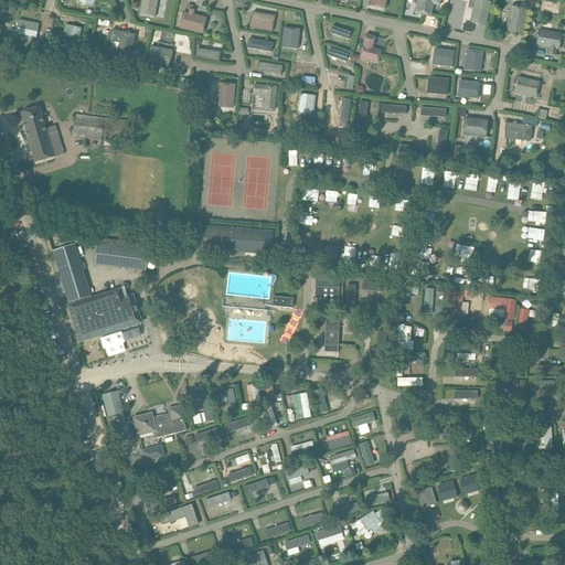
[(141,0),(139,16),(156,18),(158,0),(141,0)]
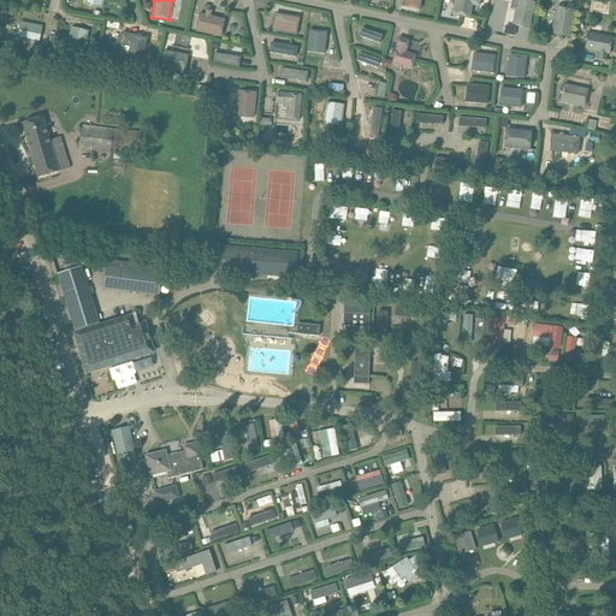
[(403,0),(403,7),(420,11),(421,0),(403,0)]
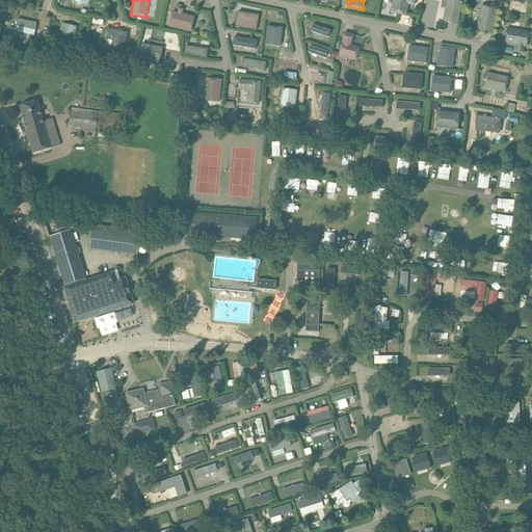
[(393,0),(391,12),(405,16),(408,4),(414,5),(414,0),(393,0)]
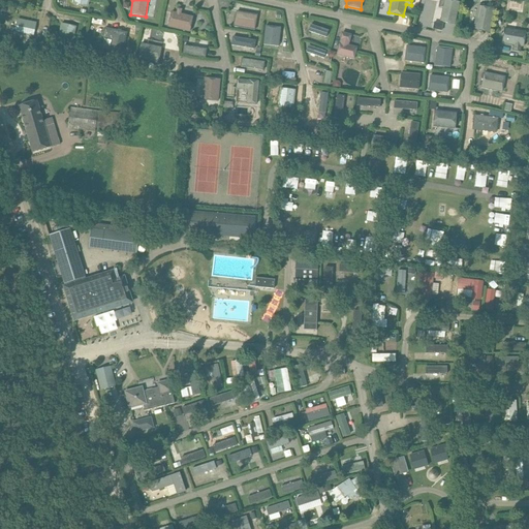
[(449,0),(444,0),(440,22),(455,25),(460,2),(449,0)]
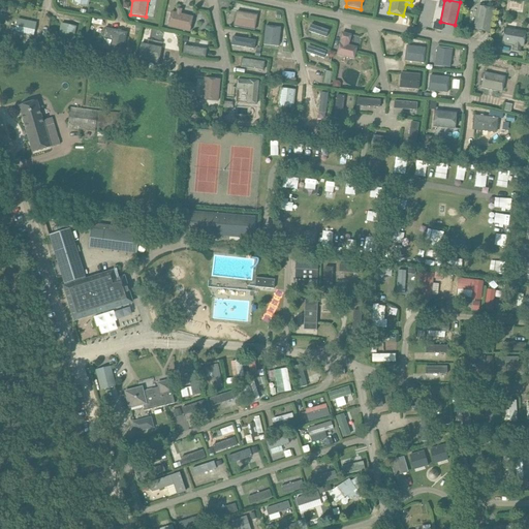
[(478,5),(473,29),(476,29),(476,31),(480,32),(481,30),(489,32),(494,8),(485,6),(485,5),(484,4),(483,4),(481,5),(480,6),(478,5)]
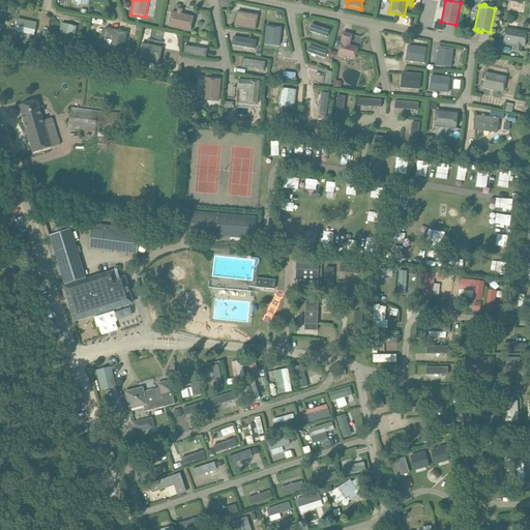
[(237,11),(234,27),(255,30),(258,16),(237,11)]
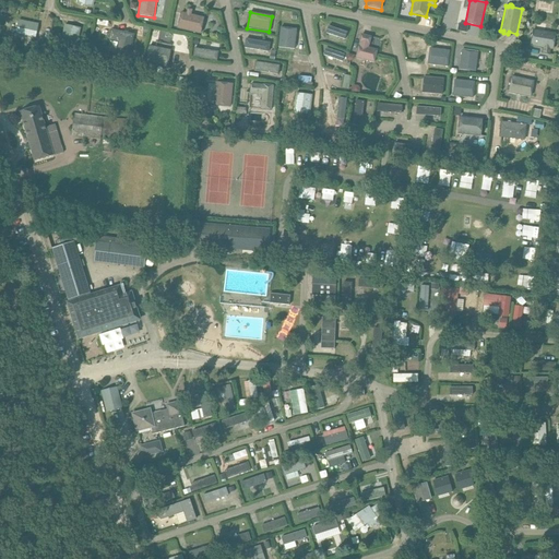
[(181,13),(178,28),(200,34),(204,19),(191,15),(181,13)]
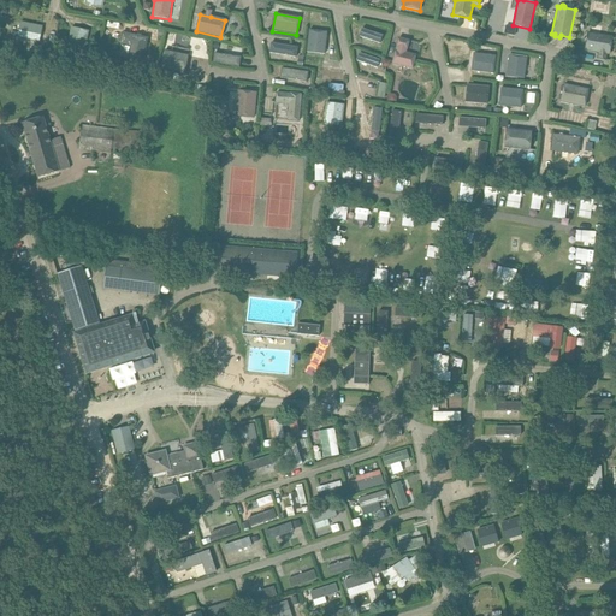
[(21,22),(17,40),(39,43),(42,27),(21,22)]
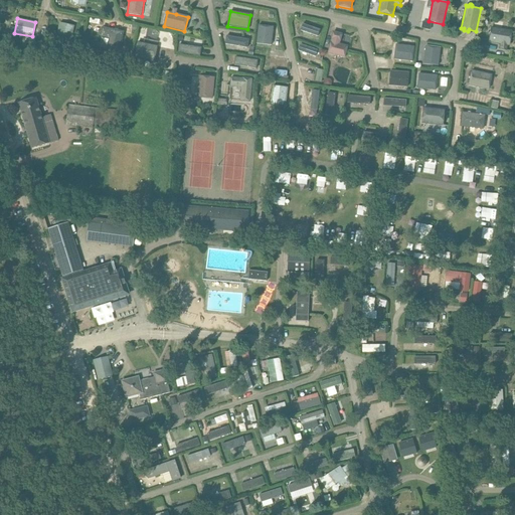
[(422,22),(421,28),(430,30),(432,23),(422,22)]
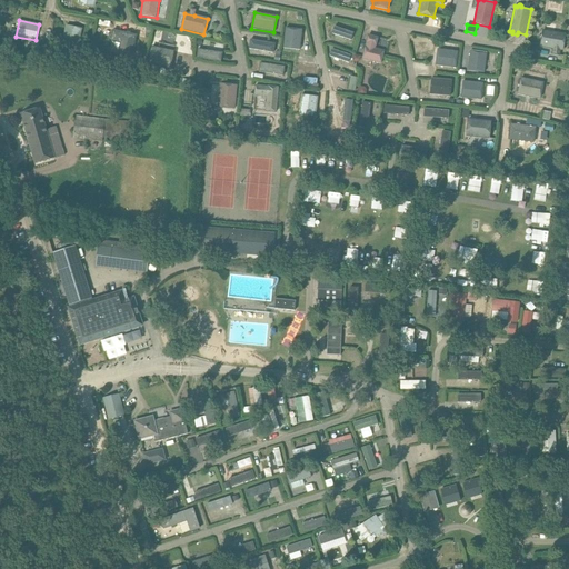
[(350,40),(352,31),(332,26),(329,33),(350,40)]
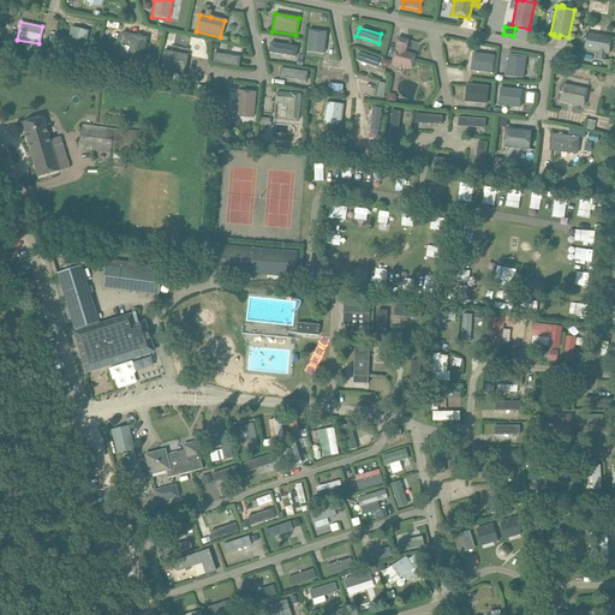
[(70,35),(67,47),(85,51),(89,31),(81,29),(78,36),(70,35)]
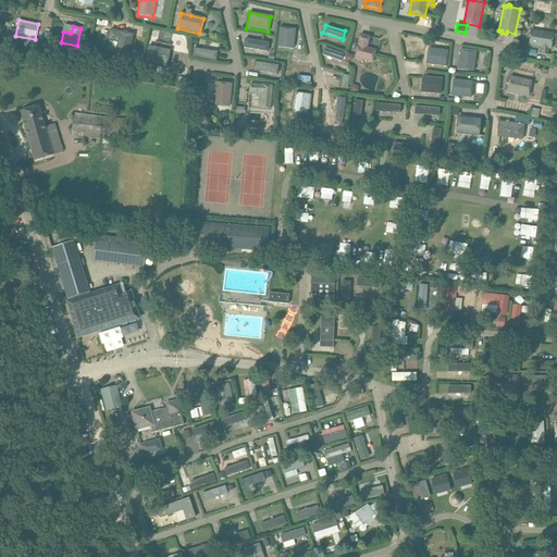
[(279,27),(276,47),(294,49),(296,28),(279,27)]
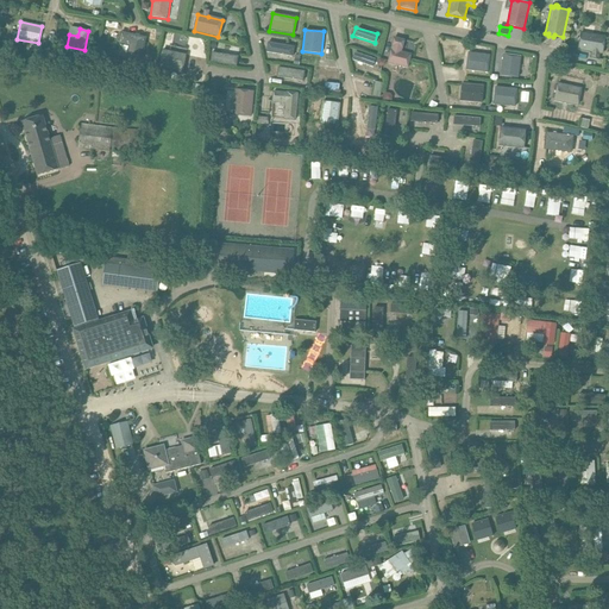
[(121,32),(119,44),(130,46),(127,57),(142,61),(146,37),(121,32)]
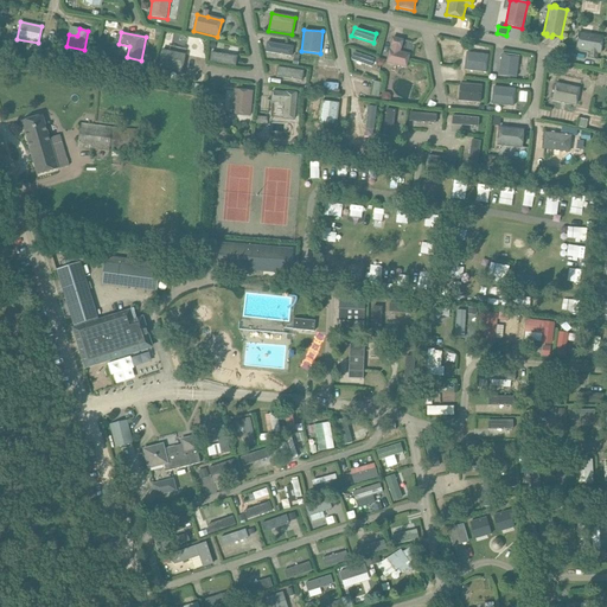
[(579,32),(576,50),(589,52),(589,57),(596,58),(598,53),(600,53),(604,36),(579,32)]
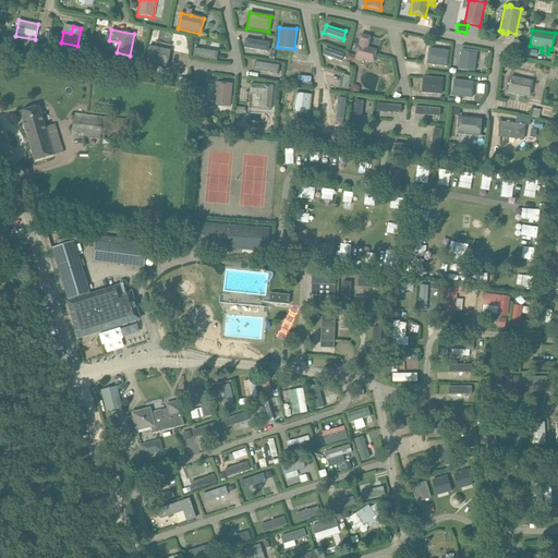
[(361,35),(355,58),(368,61),(373,62),(374,62),(375,58),(375,57),(376,50),(368,48),(367,48),(370,37),(361,35)]
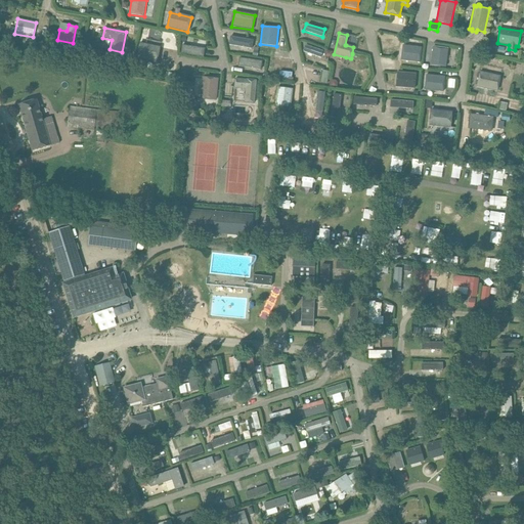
[(251,48),(251,38),(228,37),(227,46),(251,48)]
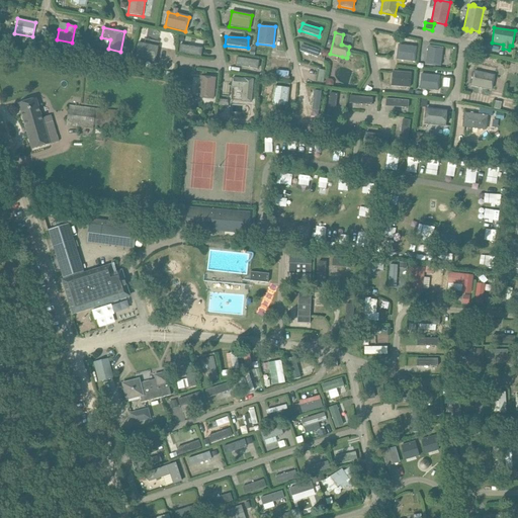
[(139,41),(136,57),(156,61),(159,47),(139,41)]
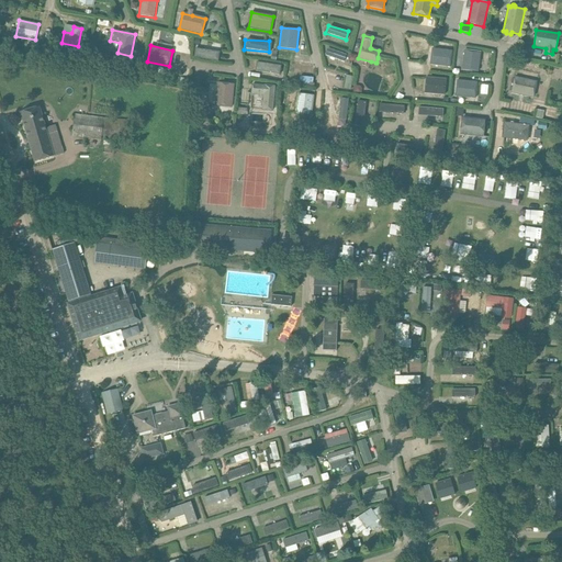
[(433,48),(430,65),(450,67),(452,52),(433,48)]
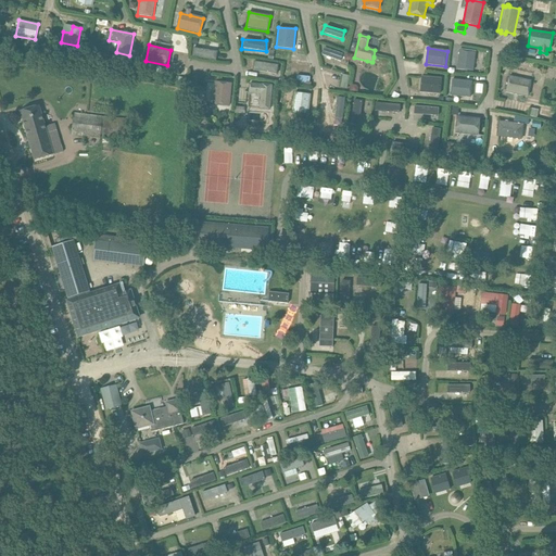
[(191,49),(191,58),(215,59),(215,50),(191,49)]
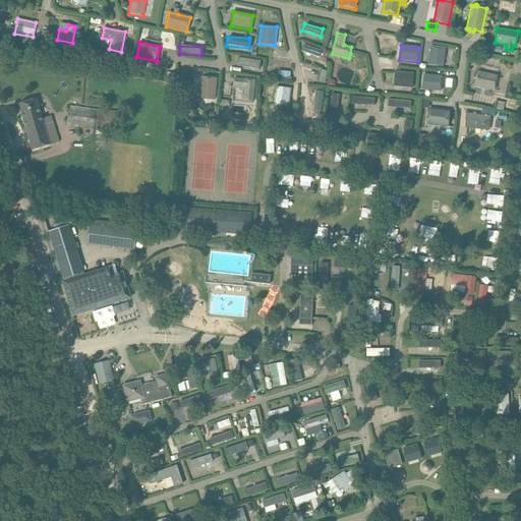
[(430,47),(428,64),(443,66),(445,49),(430,47)]
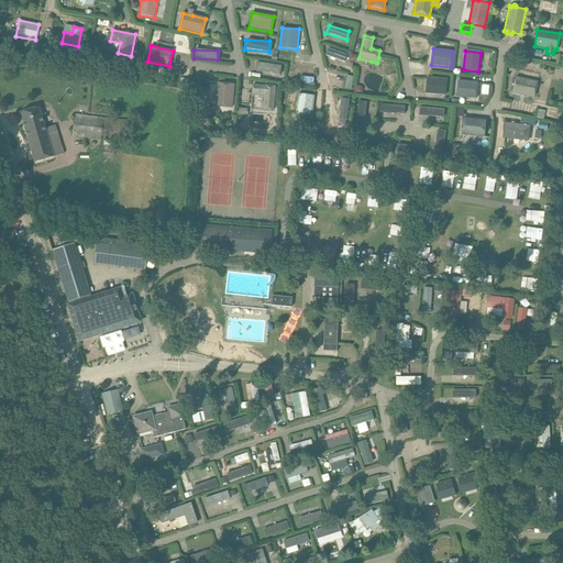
[(254,72),(278,74),(279,64),(255,63),(254,72)]
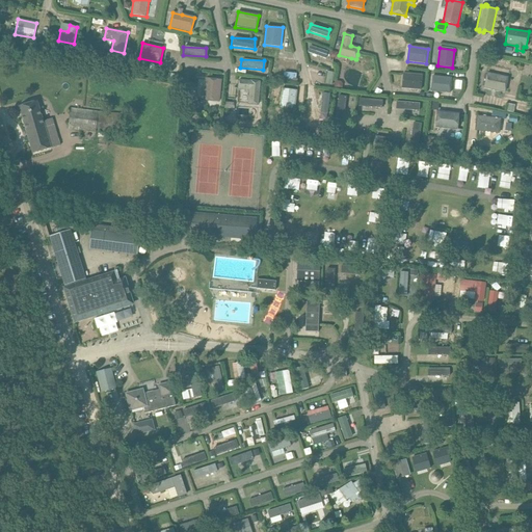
[(326,72),(324,84),(333,84),(334,72),(326,72)]
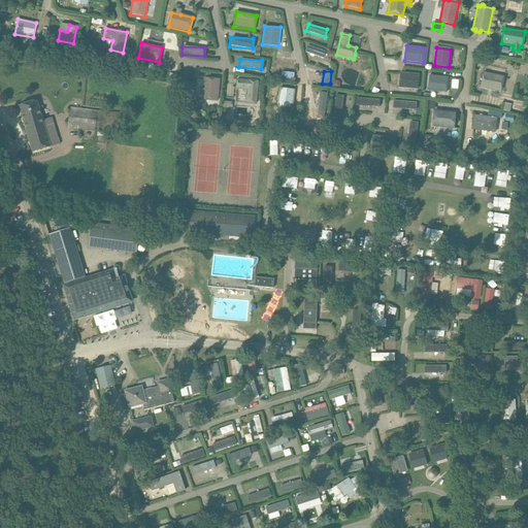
[(484,72),(481,88),(501,92),(504,76),(484,72)]
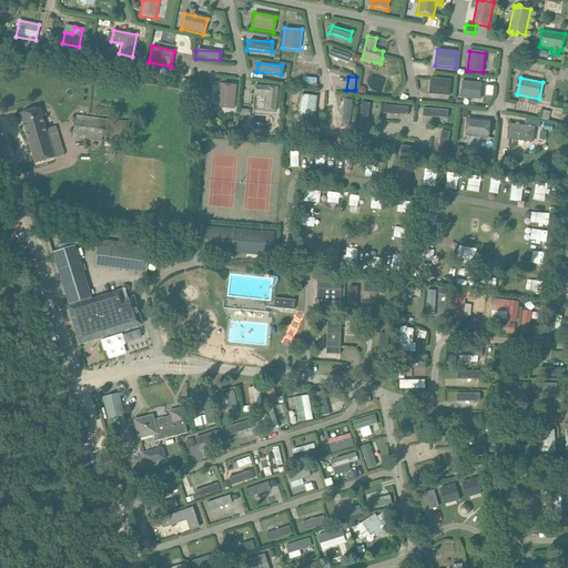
[(430,79),(429,94),(449,97),(450,80),(430,79)]
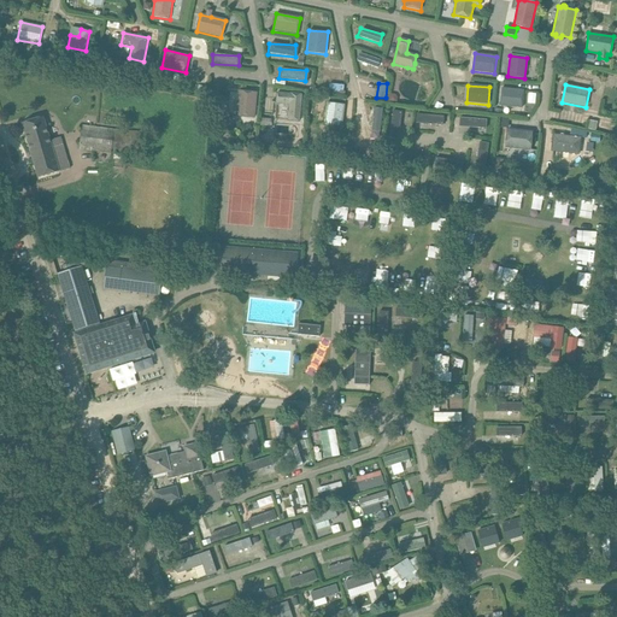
[(501,88),(500,106),(521,109),(523,90),(501,88)]
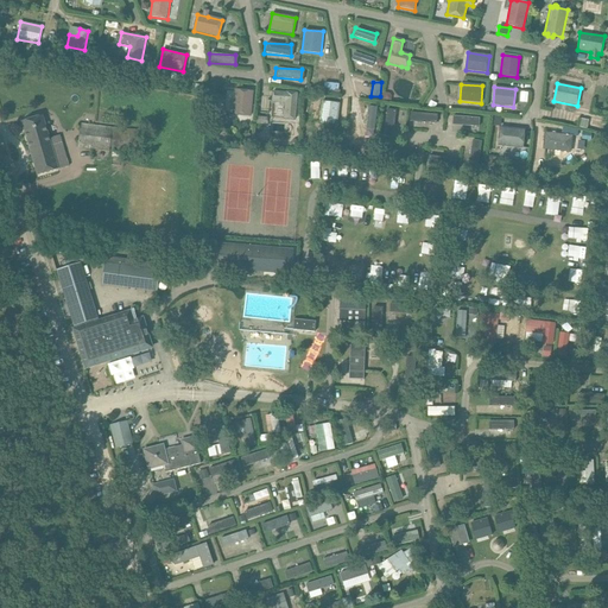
[(235,89),(233,114),(251,115),(253,90),(235,89)]
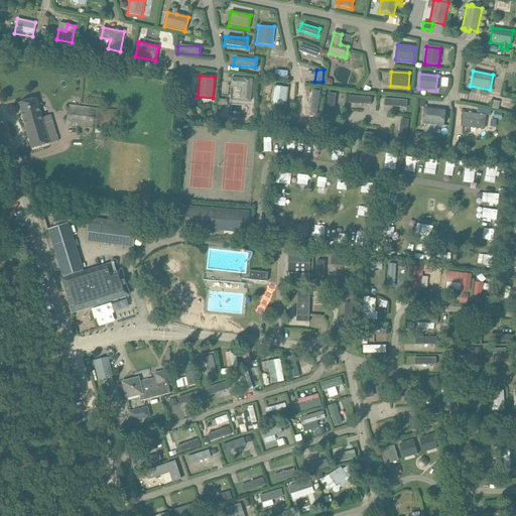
[(232,78),(231,86),(242,87),(241,101),(250,102),(250,98),(254,98),(255,92),(251,92),(252,80),(232,78)]
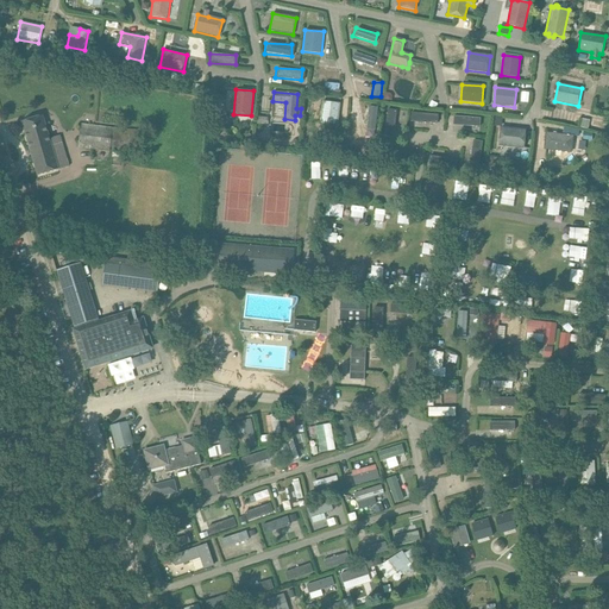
[(322,102),(321,124),(338,125),(340,104),(322,102)]
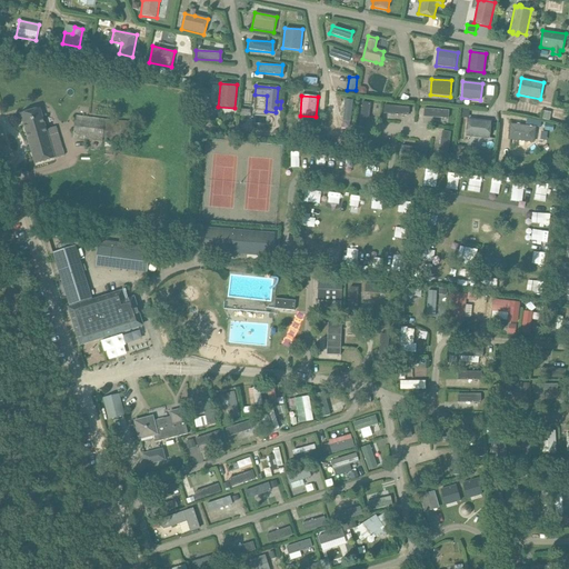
[(352,100),(345,100),(342,120),(350,121),(352,100)]
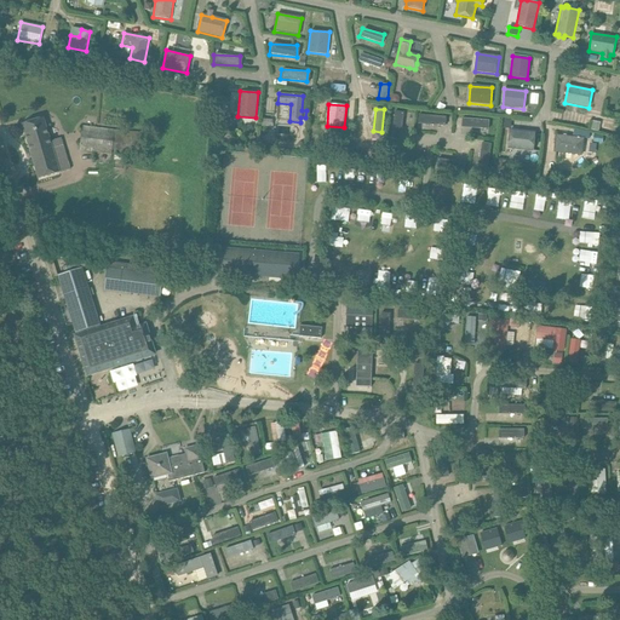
[(403,113),(395,112),(391,138),(400,139),(403,113)]
